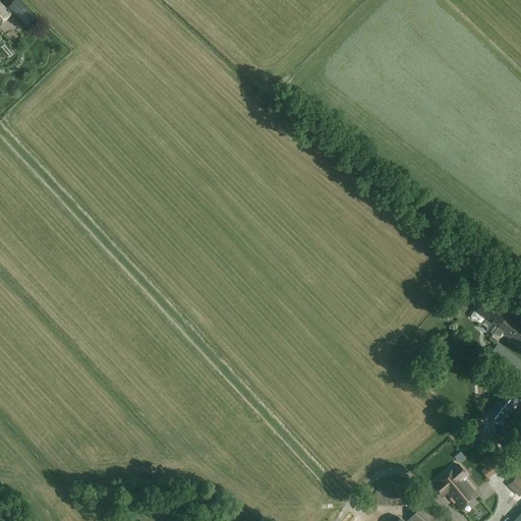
[(9,9),(7,11),(0,3),(0,24),(11,14),(10,13),(11,12),(26,26),(36,17),(17,0),(14,0),(7,8),(9,9)]
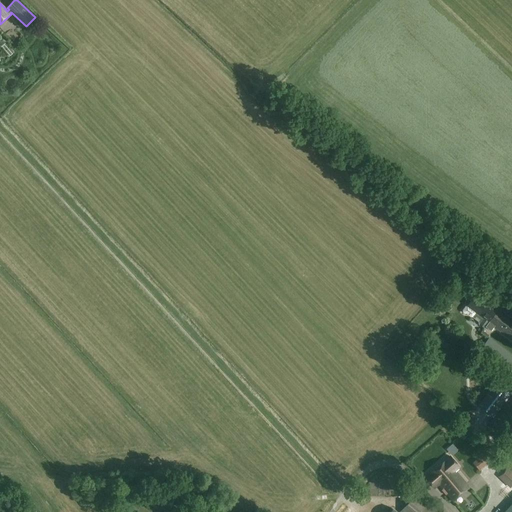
[(500,298),(499,299),(493,307),(476,294),(467,306),(485,319),(481,324),(485,327),(488,324),(487,324),(504,301),(500,298)]
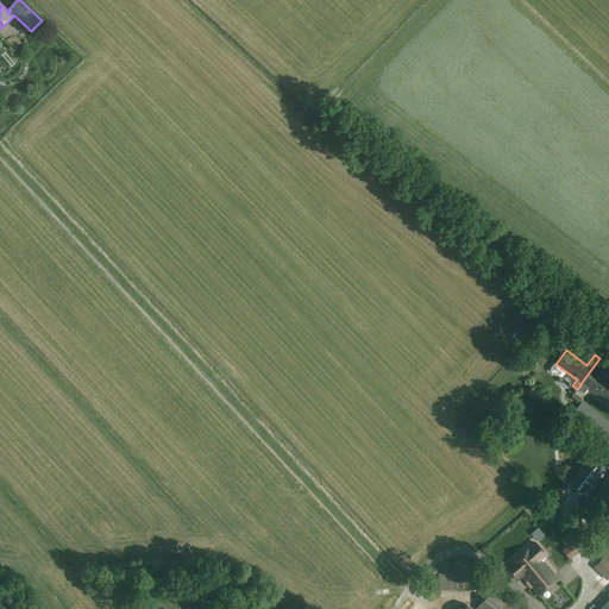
[(581,385),(577,389),(584,394),(588,389),(591,393),(592,391),(596,394),(595,395),(608,405),(608,403),(608,381),(603,376),(607,371),(596,364),(600,359),(600,358),(579,385),(581,385)]
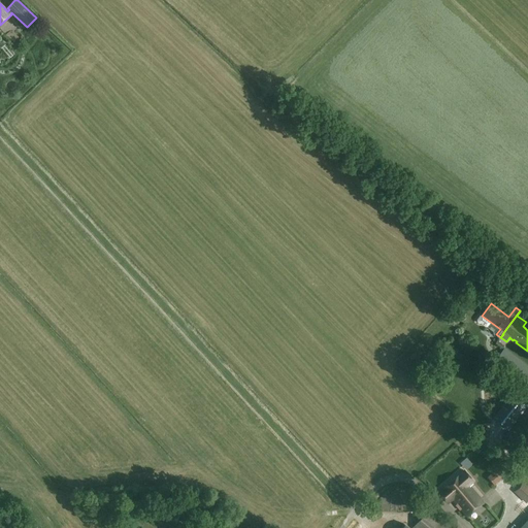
[(493,364),(527,390),(527,367),(504,350),(493,364)]
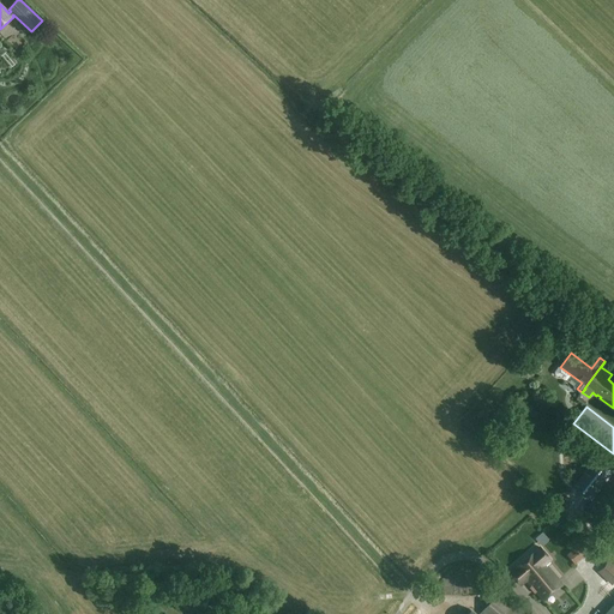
[(579,443),(566,433),(561,439),(575,449),(579,443)]
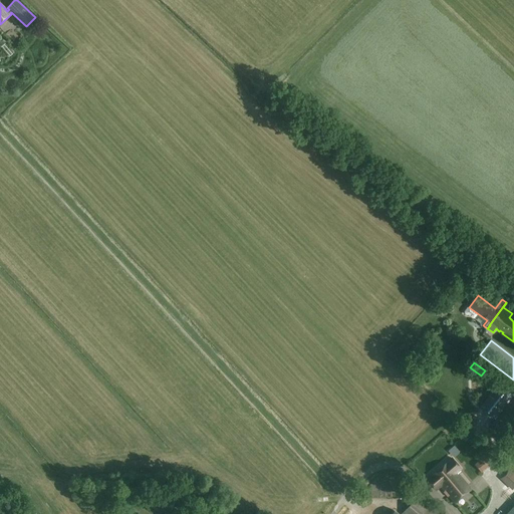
[(485,404),(498,414),(513,395),(513,384),(505,378),(485,404)]
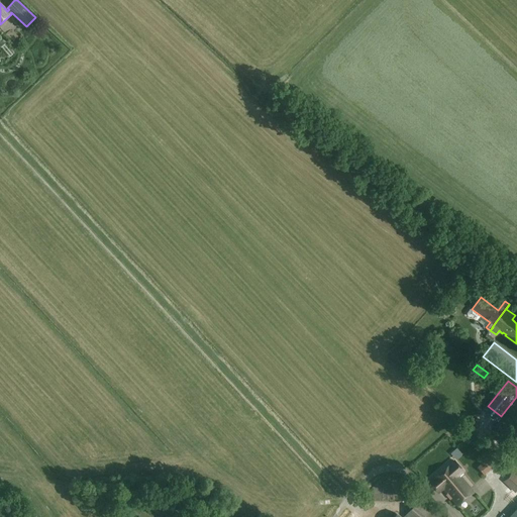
[(509,412),(492,433),(506,444),(516,430),(516,403),(509,413),(509,412)]
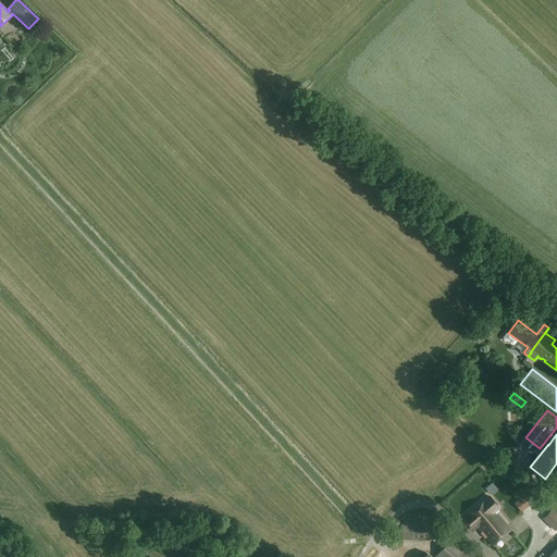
[(509,474),(502,466),(495,471),(504,480),(509,474)]
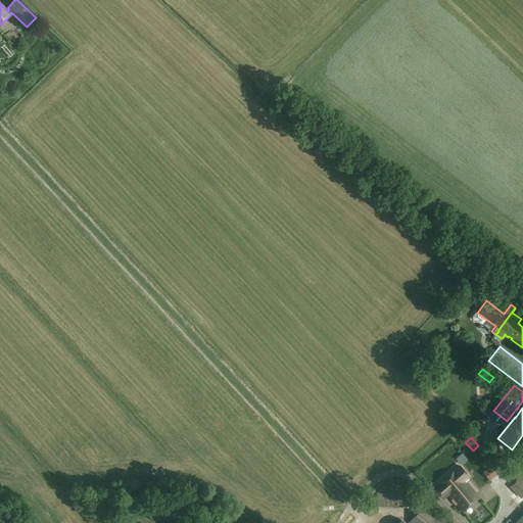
[(462,454),(456,458),(461,464),(467,460),(462,454)]
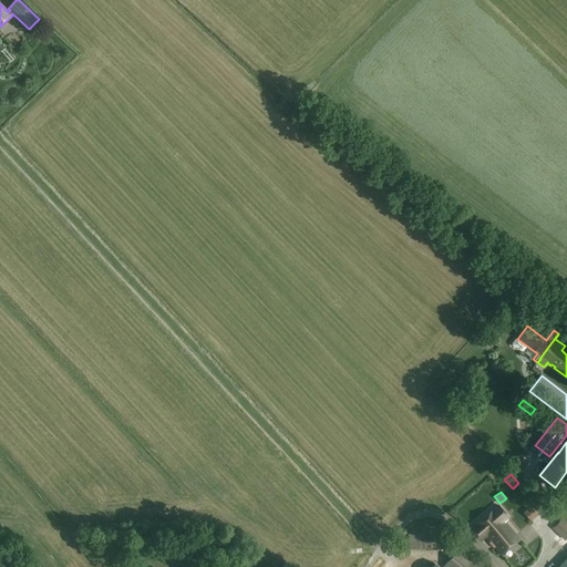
[(535,502),(523,512),(531,521),(543,511),(535,502)]
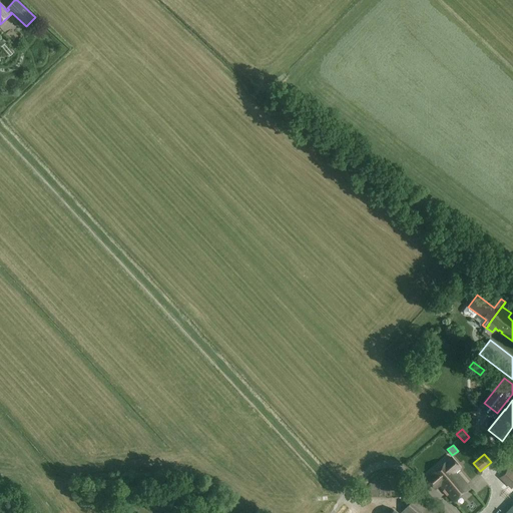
[(470,488),(455,471),(460,468),(451,457),(426,479),(435,489),(439,485),(443,490),(442,491),(447,496),(448,495),(454,502),(470,488)]
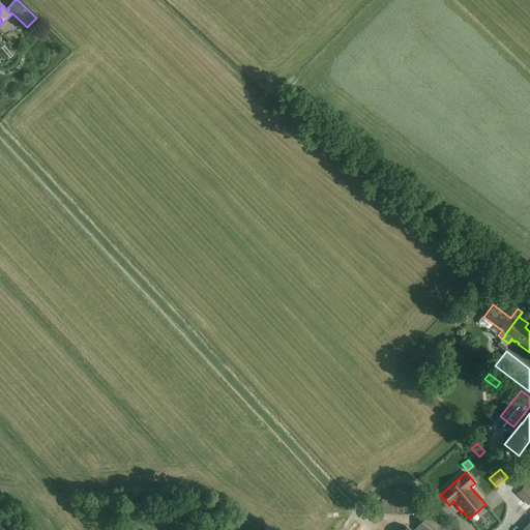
[(529,501),(529,489),(525,483),(516,493),(528,504),(529,501)]
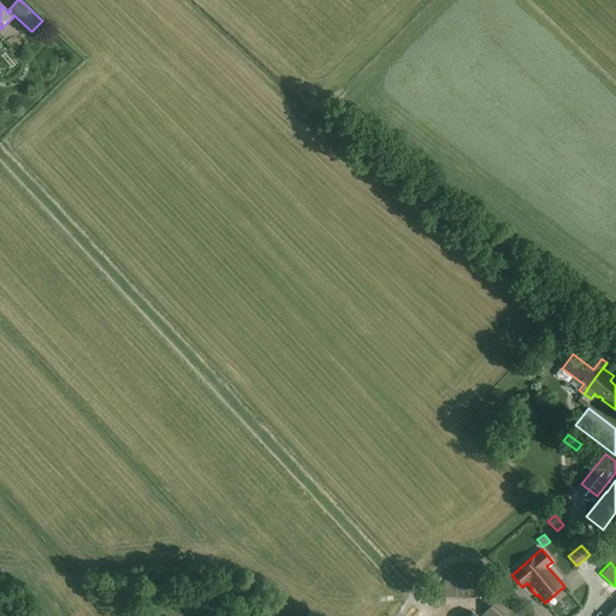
[(195,599),(193,604),(206,610),(211,600),(196,594),(195,599)]
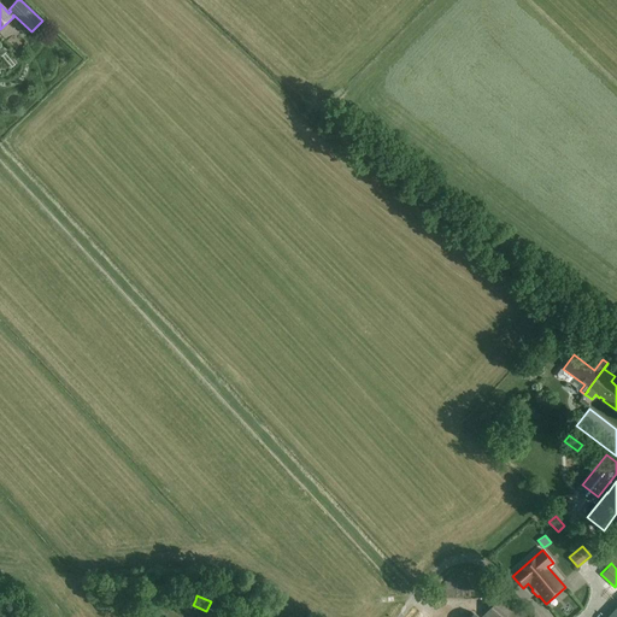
[(469,616),(522,616),(500,597),(482,616),(476,616),(472,613),(469,616)]
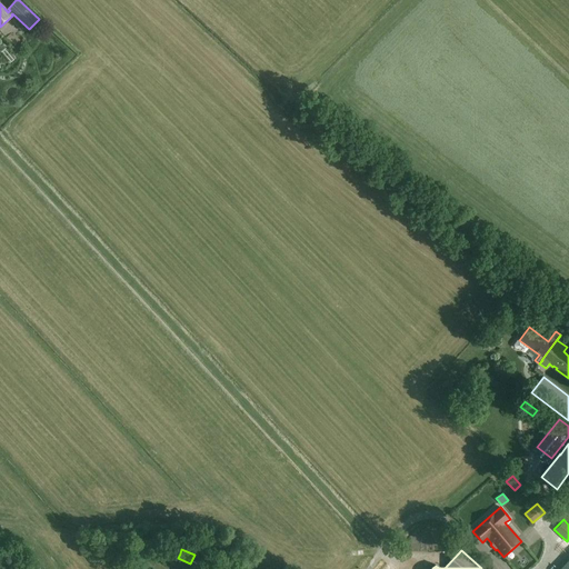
[(568,568),(568,559),(559,568),(568,568)]
